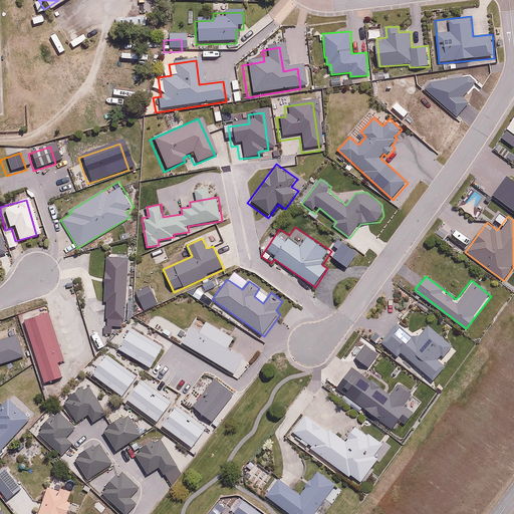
[(150,285),(136,292),(146,312),(159,306),(150,285)]
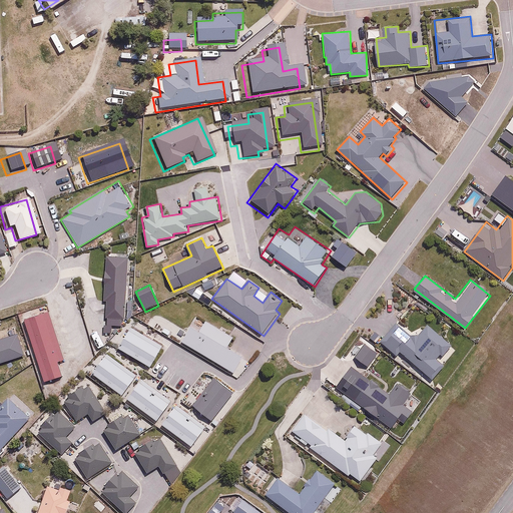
[(204,294),(195,288),(190,296),(199,301),(204,294)]
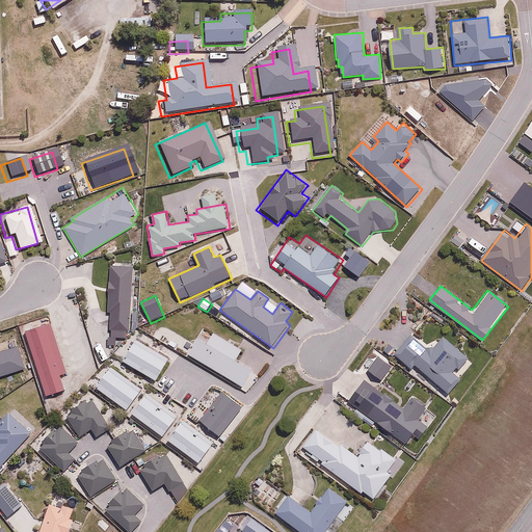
[(52,323),(25,331),(45,396),(67,390),(62,376),(68,374),(52,323)]
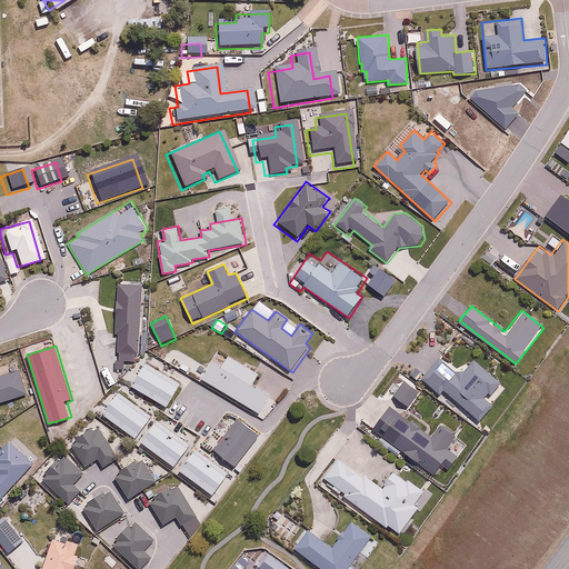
[(446,390),(480,423),(495,407),(487,400),(501,385),(472,359),(459,373),(440,357),(420,378),(440,397),(446,390)]
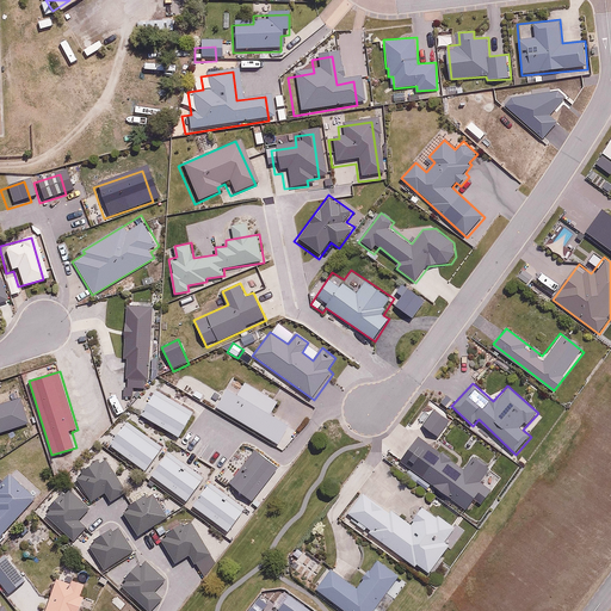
[(289,427),(224,390),(214,408),(279,444),(289,427)]
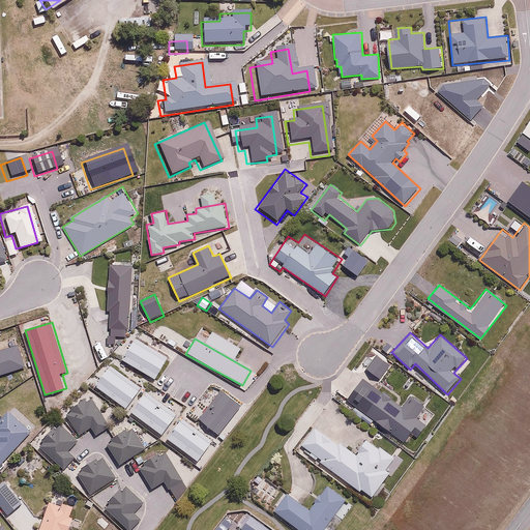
[(168,357),(134,340),(122,362),(156,380),(168,357)]
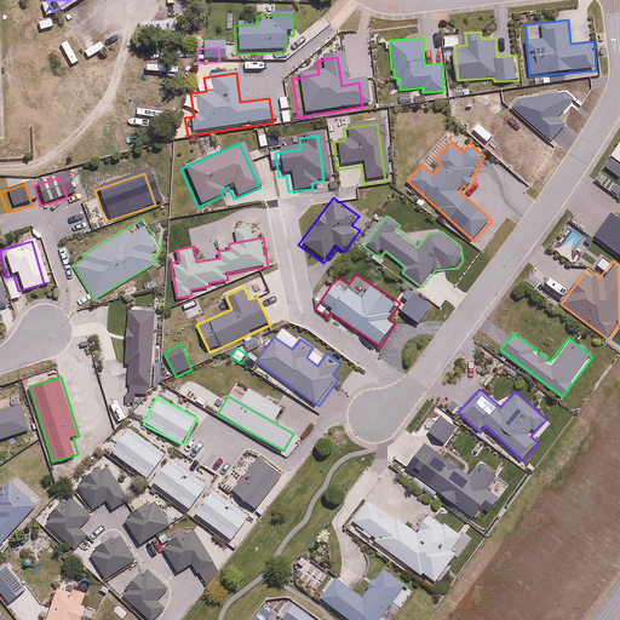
[(0,441),(32,432),(21,401),(0,407),(0,441)]
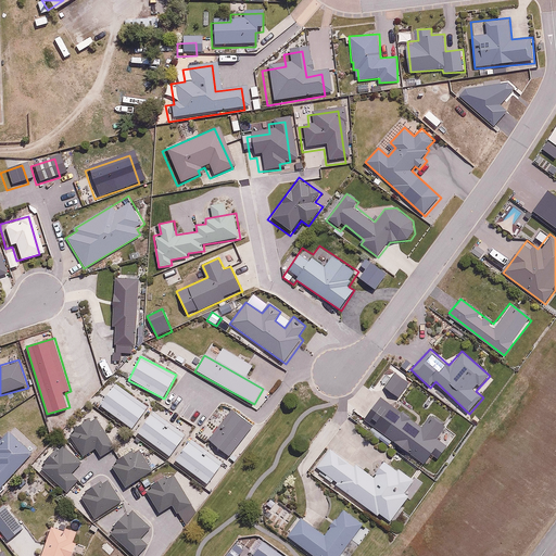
[(396,374),(386,388),(400,399),(411,384),(396,374)]
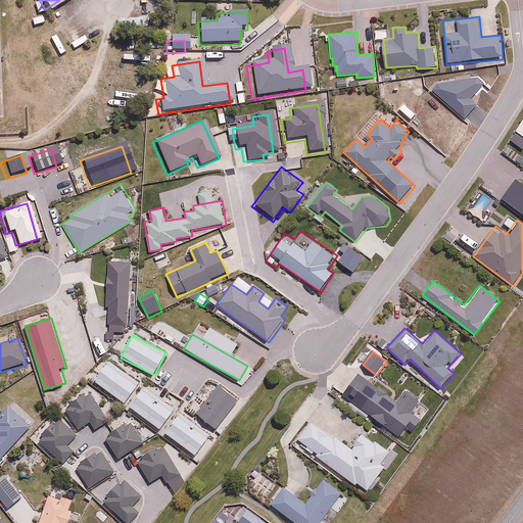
[(138,383),(108,361),(94,381),(124,402),(138,383)]
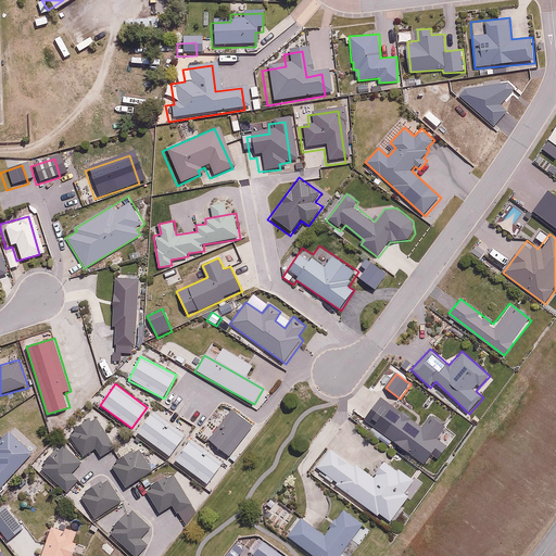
[(381,397),(365,420),(424,466),(431,456),(438,462),(450,446),(440,439),(447,429),(430,416),(421,428),(381,397)]
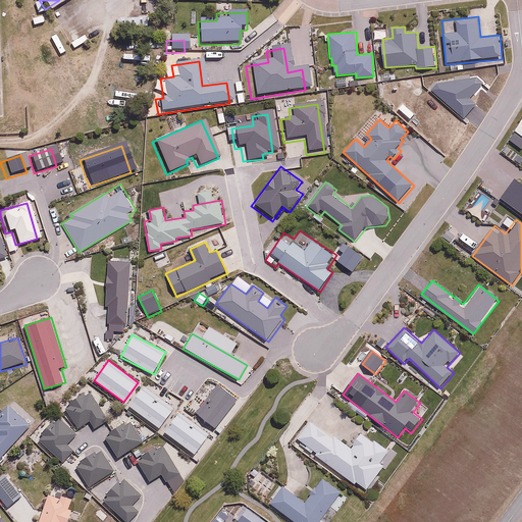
[(218,384),(196,412),(216,430),(240,403),(218,384)]
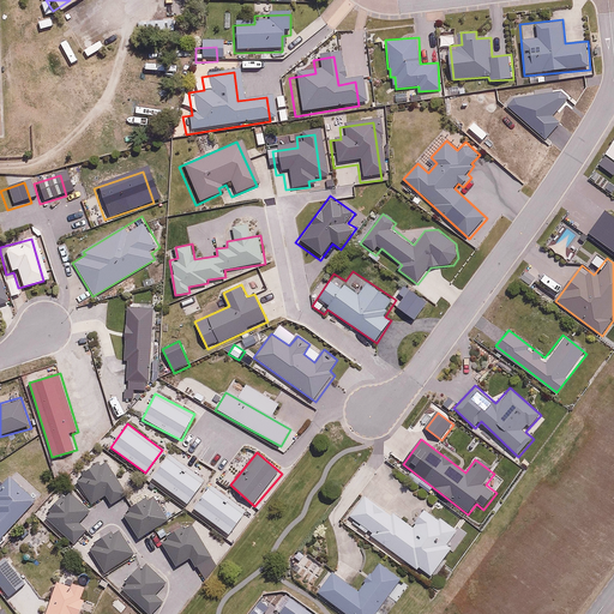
[(204,480),(169,456),(152,480),(187,504),(204,480)]
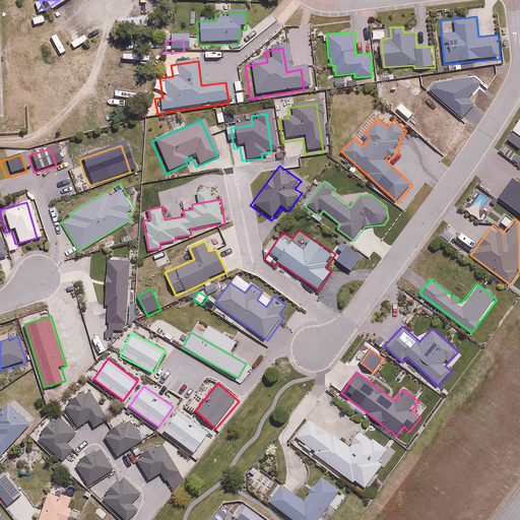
[(87,389),(63,405),(78,429),(90,421),(94,428),(108,418),(87,389)]
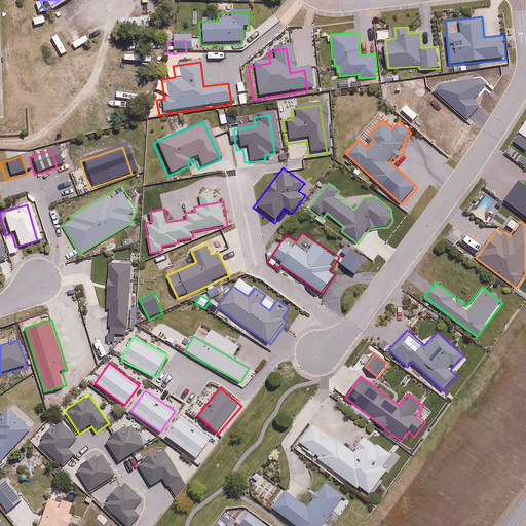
[(0,460),(28,433),(5,410),(0,415),(0,460)]
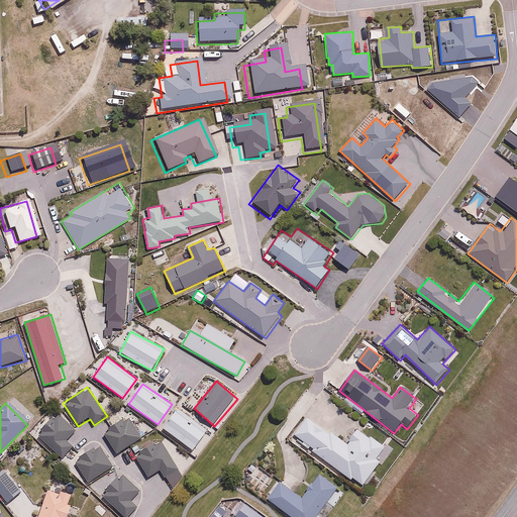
[(207,429),(178,409),(164,430),(194,449),(207,429)]
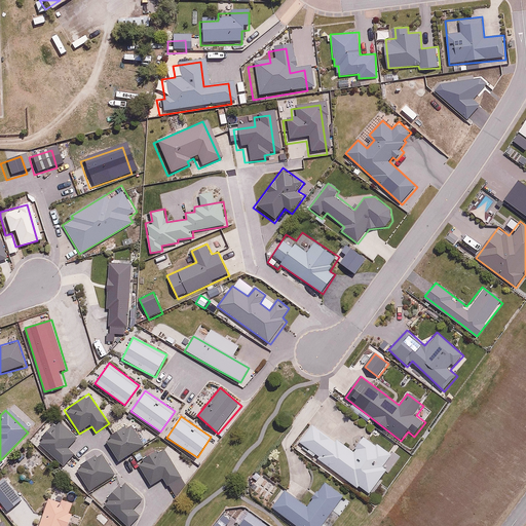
[(37,443),(63,466),(75,452),(72,449),(80,440),(58,419),(37,443)]
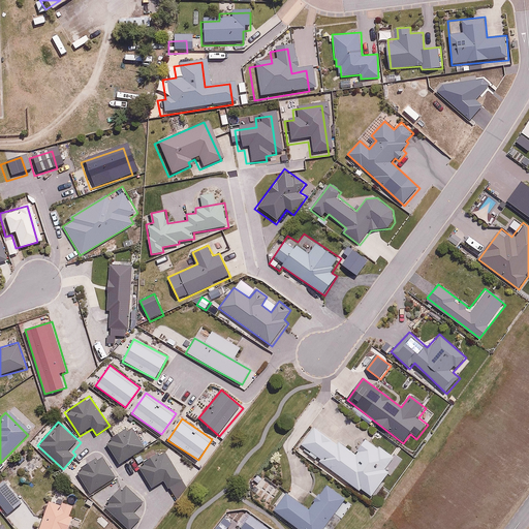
[(316,425),(301,446),(373,497),(390,473),(385,470),(395,457),(369,438),(358,454),(316,425)]
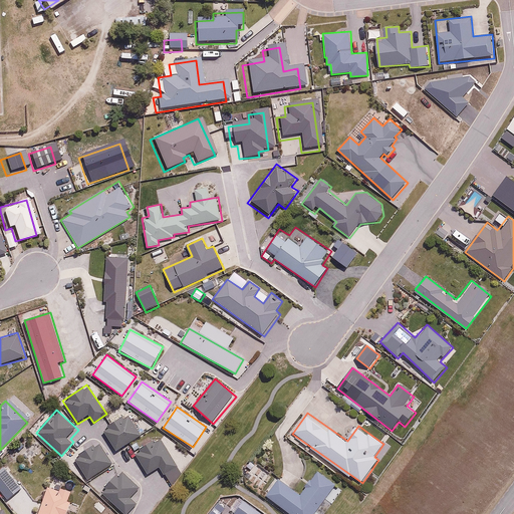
[(101,429),(116,454),(143,438),(127,414),(101,429)]
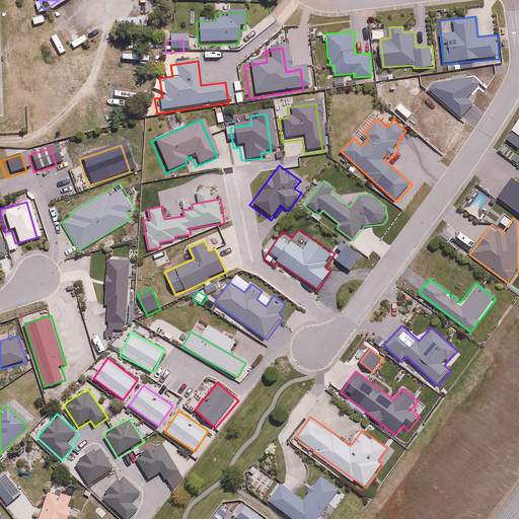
[(180,473),(161,443),(137,458),(150,480),(160,474),(166,483),(180,473)]
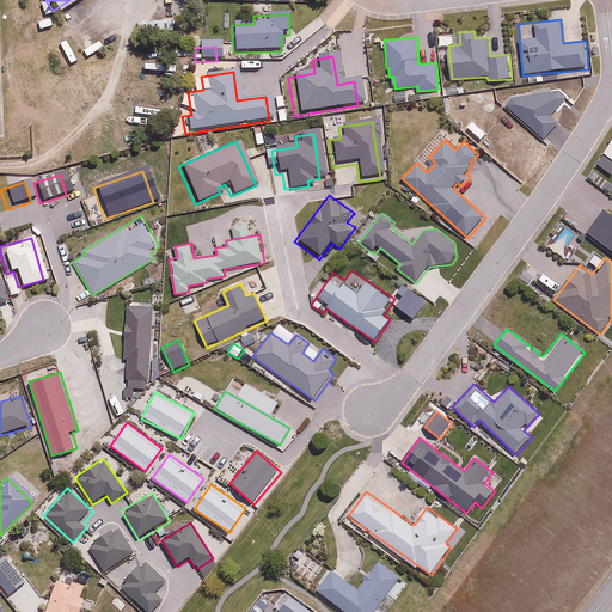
[(87,545),(104,570),(134,551),(118,526),(87,545)]
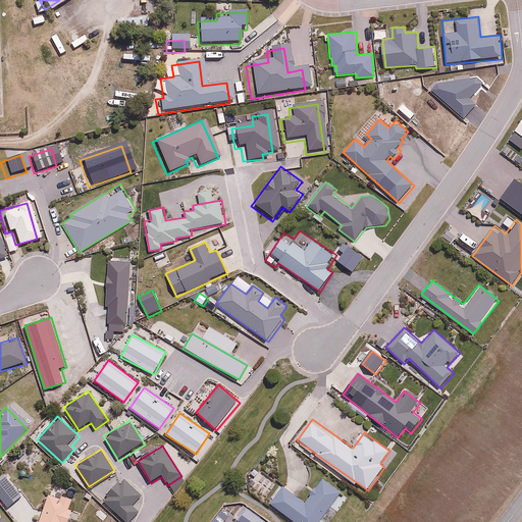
[(143,494),(123,477),(101,501),(123,521),(132,521),(142,512),(134,505),(143,494)]
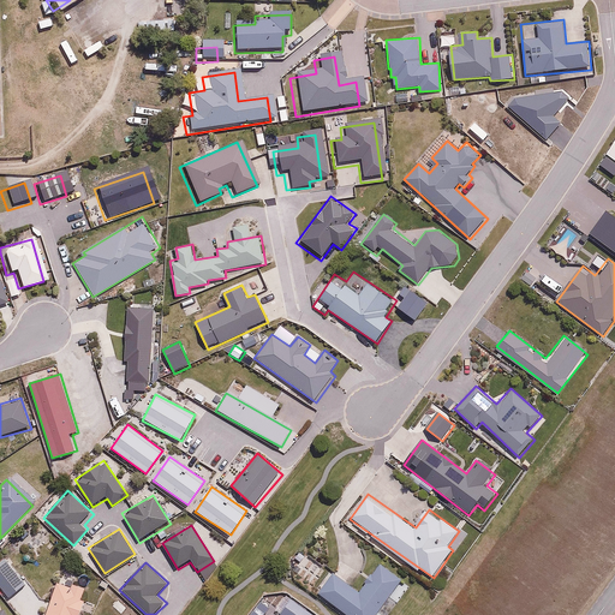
[(318,593),(346,614),(376,614),(402,580),(380,562),(358,590),(335,573),(318,593)]
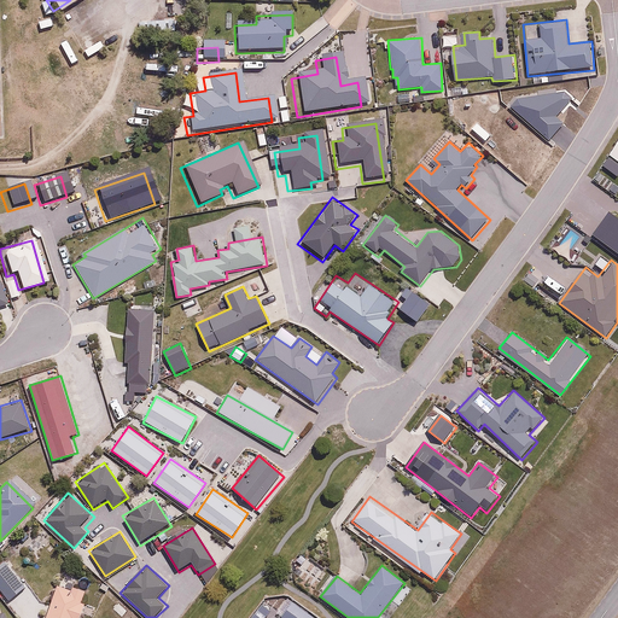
[(0,602),(12,593),(0,578),(0,602)]
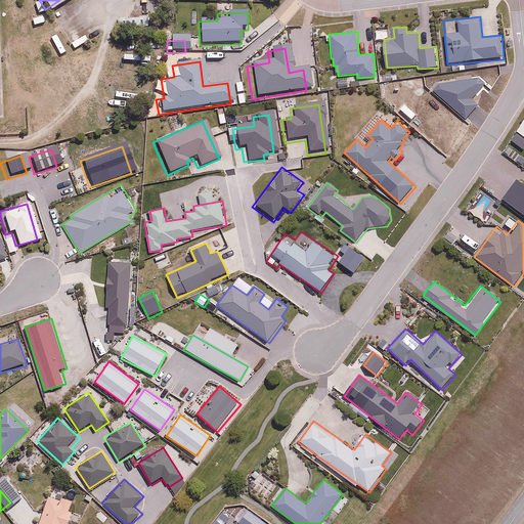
[(60,523),(64,516),(61,514),(64,505),(43,496),(33,523),(60,523)]
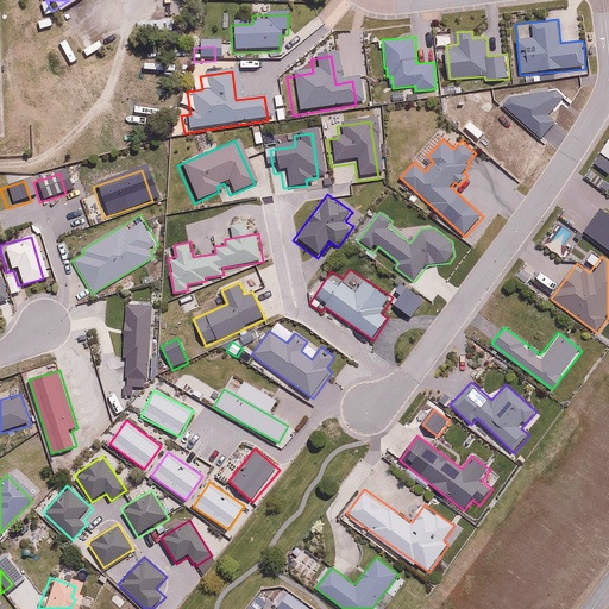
[(293,608),(275,595),(264,608),(293,608)]
